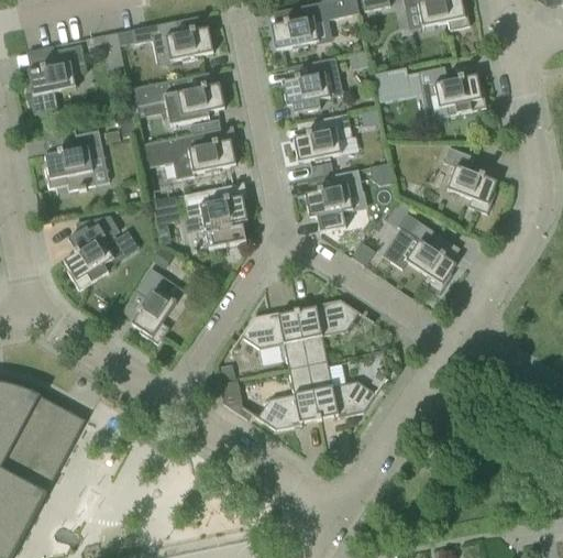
[(313,17),(327,14),(323,0),(297,4),(299,18),(288,20),(288,18),(283,19),(284,21),(269,23),(275,48),(291,45),(291,47),(307,45),(307,42),(318,40),(313,17)]
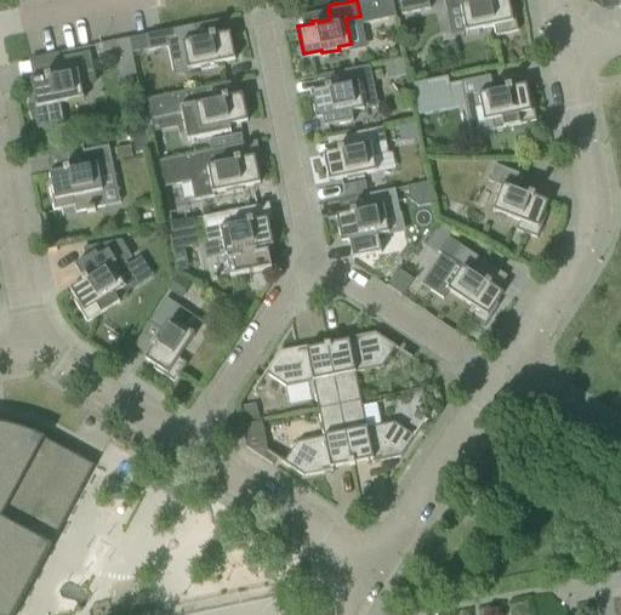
[(444,0),(445,5),(460,3),(465,28),(494,22),(495,32),(518,27),(512,3),(510,3),(508,0),(444,0)]
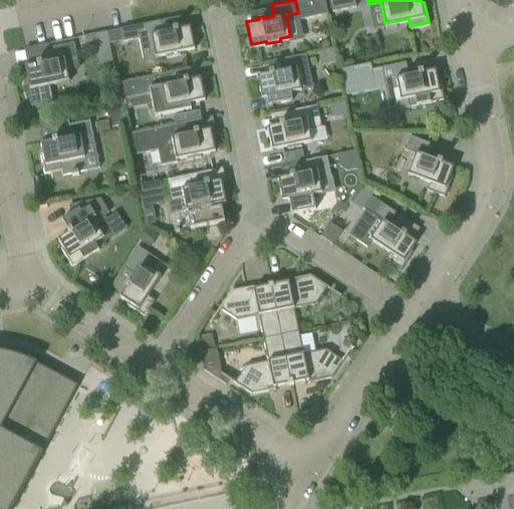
[(179,49),(194,46),(190,24),(178,26),(177,24),(173,25),(173,27),(163,29),(161,17),(120,26),(122,38),(139,35),(141,43),(153,40),(155,54),(165,52),(166,54),(180,51),(179,49)]
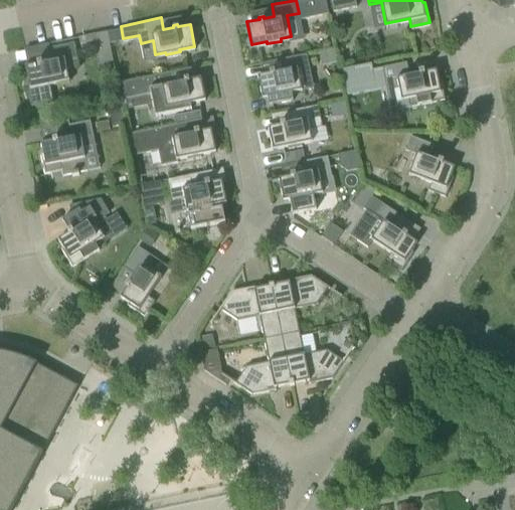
[(114,62),(107,27),(92,30),(94,38),(99,65),(114,62)]
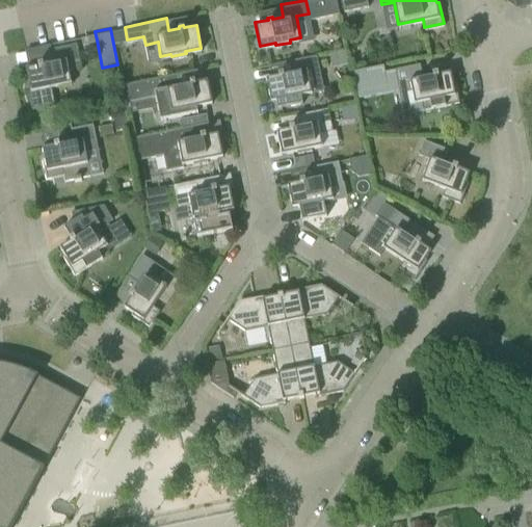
[(95,31),(80,34),(82,43),(97,40),(95,31)]
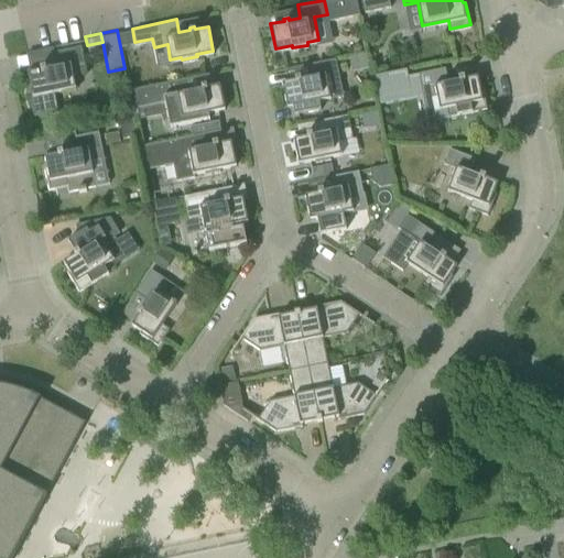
[(28,69),(29,80),(26,80),(33,112),(57,108),(54,89),(75,85),(73,70),(85,68),(80,43),(53,48),(56,64),(45,66),(45,64),(40,65),(41,67),(28,69)]
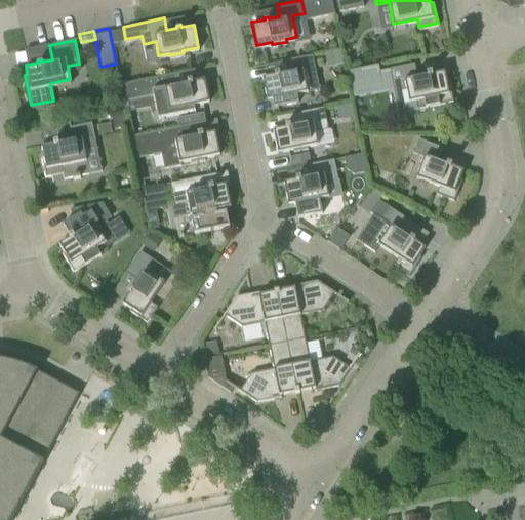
[(305,77),(317,74),(313,51),(287,56),(289,69),(280,71),(279,69),(274,70),(275,72),(263,75),(267,97),(273,96),(274,104),(298,98),(297,91),(308,89),(305,77)]
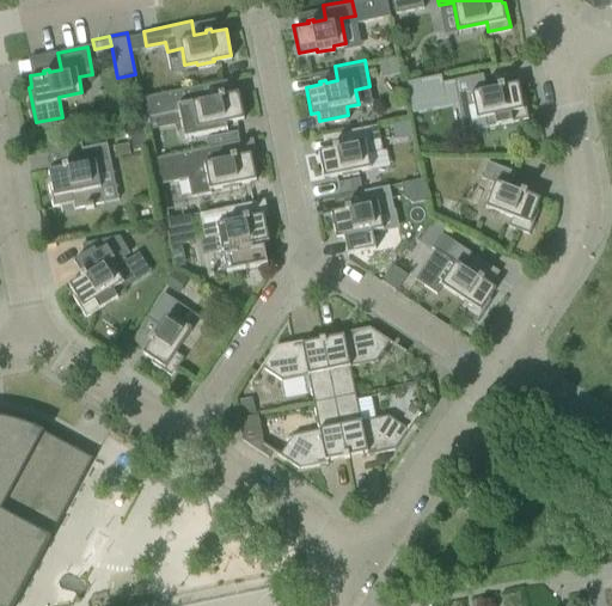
[(441,71),(407,78),(410,99),(446,92),(441,71)]
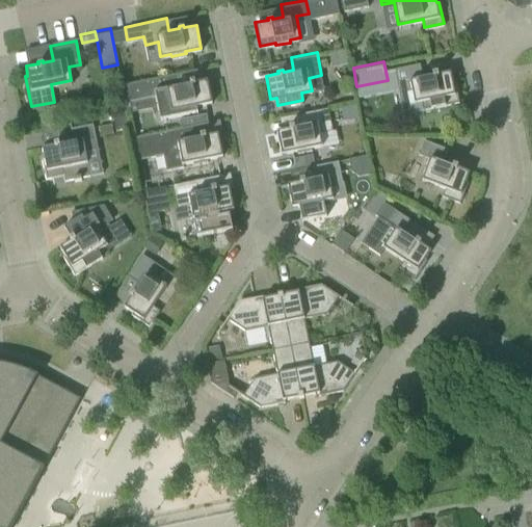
[(432,71),(432,73),(422,75),(420,61),(394,67),(399,90),(411,88),(415,101),(421,100),(422,107),(459,100),(454,79),(452,79),(450,70),(437,72),(437,70),(432,71)]
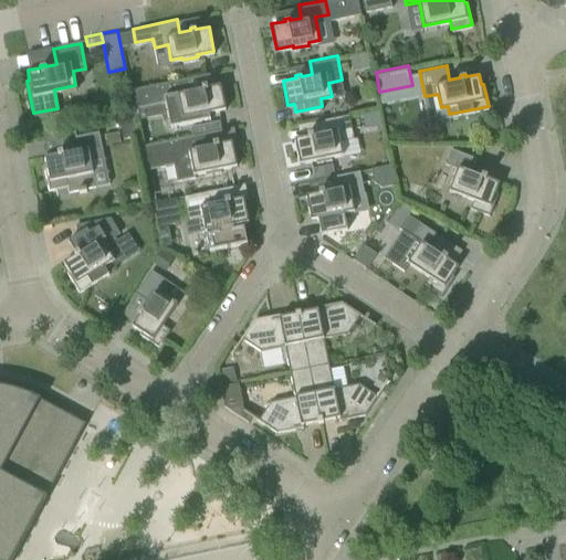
[(226,107),(220,83),(207,85),(207,83),(201,84),(201,86),(191,88),(188,75),(130,87),(135,106),(167,99),(171,125),(212,116),(210,111),(226,107)]
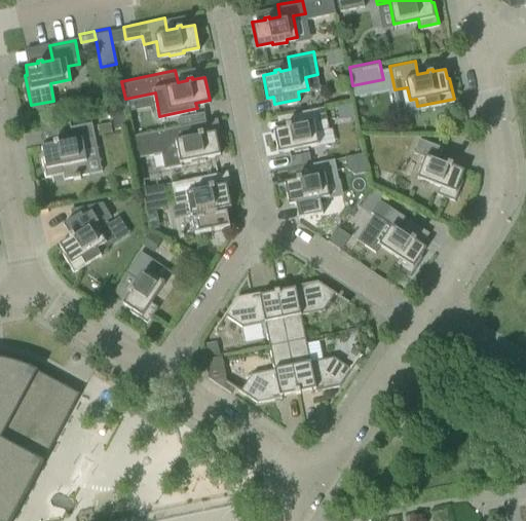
[(308,144),(318,142),(315,128),(328,126),(324,104),(298,109),(301,121),(291,123),(291,121),(286,122),(286,124),(273,127),(278,150),(294,147),(294,149),(308,146),(308,144)]
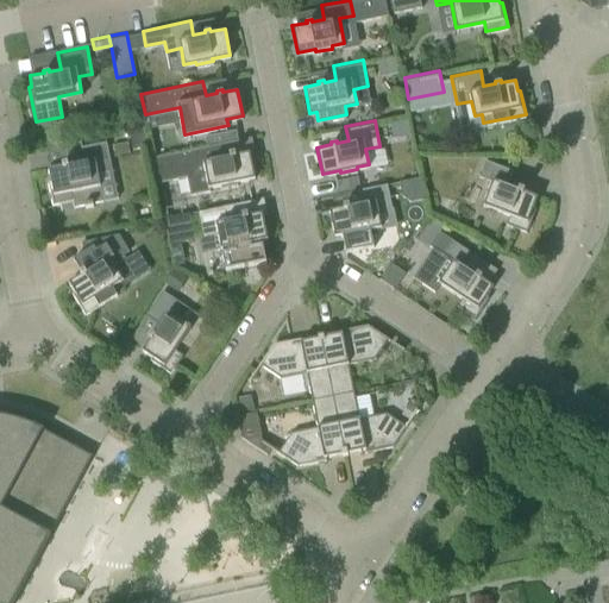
[(237,180),(255,176),(249,150),(234,152),(232,138),(151,155),(157,180),(187,174),(190,192),(209,188),(209,186),(220,183),(221,186),(238,182),(237,180)]
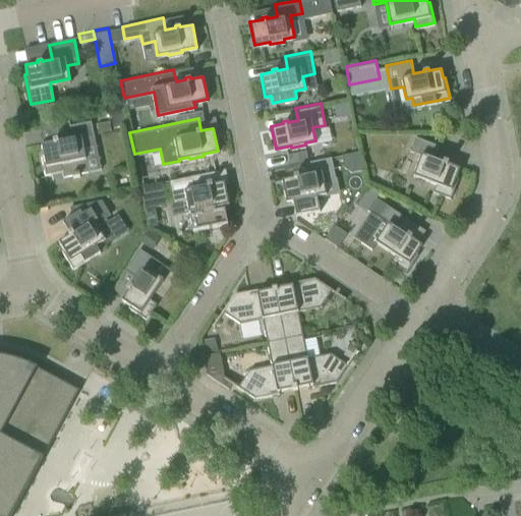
[(41,152),(45,173),(63,169),(62,162),(85,157),(81,135),(93,132),(91,119),(65,124),(68,136),(57,138),(57,136),(53,137),(53,139),(41,141),(43,152),(41,152)]
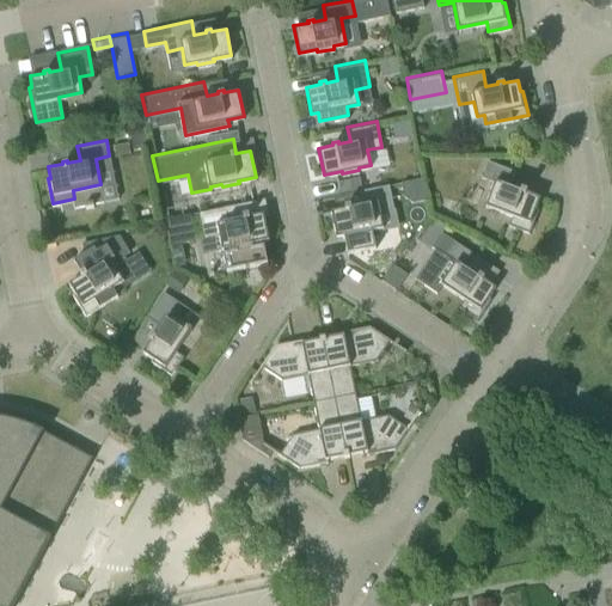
[(48,146),(54,164),(68,159),(62,141),(48,146)]
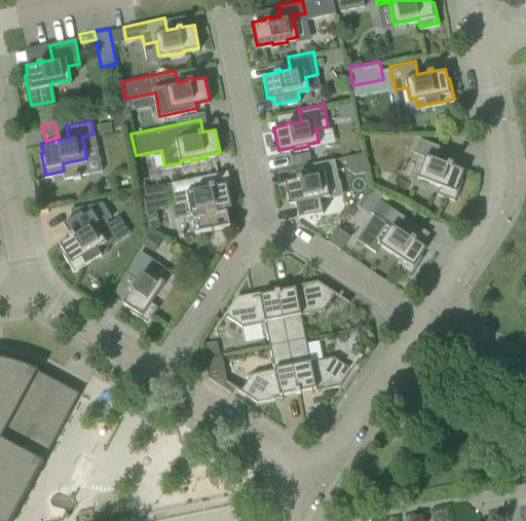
[(463,168),(452,163),(452,161),(448,160),(447,161),(438,158),(443,145),(419,136),(413,150),(425,154),(417,175),(440,184),(437,191),(454,198),(462,178),(460,178),(463,168)]
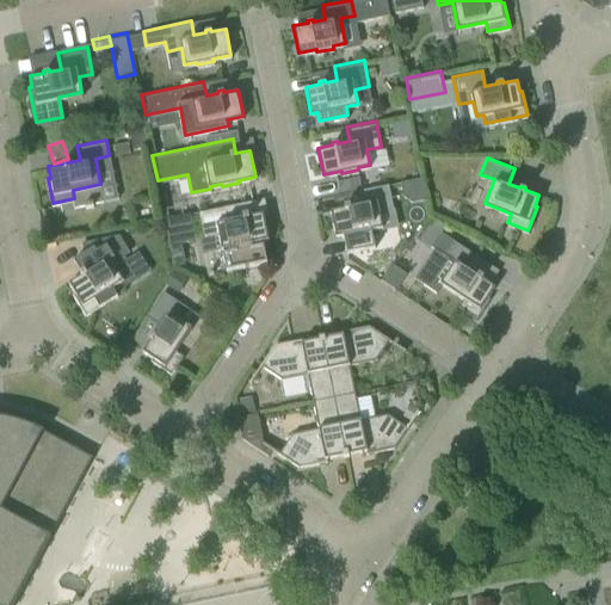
[(423,178),(402,181),(403,190),(415,198),(426,196),(423,178)]
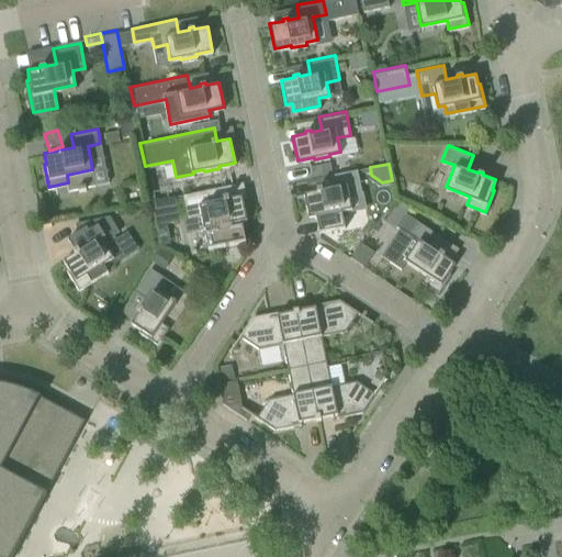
[(351,208),(349,193),(361,190),(360,181),(357,167),(330,173),(333,186),(322,188),(322,186),(316,187),(317,189),(304,191),(308,216),(315,215),(318,231),(345,225),(341,211),(340,211),(340,210),(351,208)]
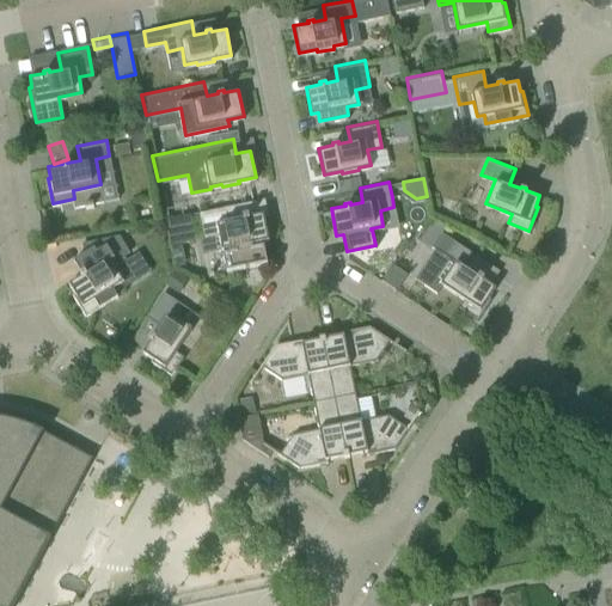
[(228,203),(199,209),(203,236),(219,232),(219,233),(221,248),(224,248),(224,251),(222,252),(226,269),(267,261),(263,243),(262,243),(261,239),(268,238),(263,210),(249,214),(249,212),(245,200),(228,203)]
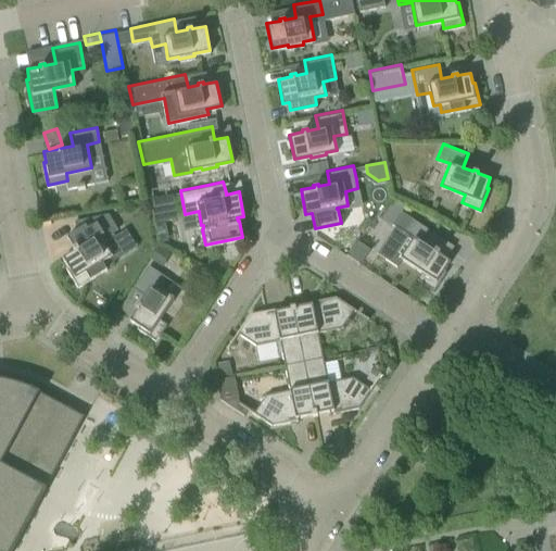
[(150,197),(154,220),(178,215),(173,192),(150,197)]
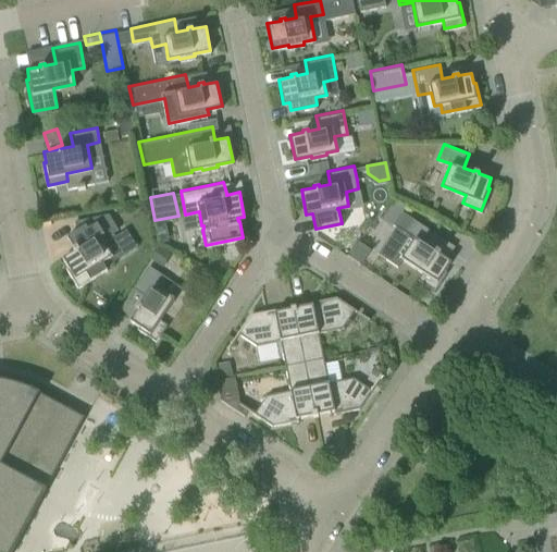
[(396,225),(378,252),(397,265),(403,257),(422,270),(418,278),(434,289),(447,270),(445,269),(450,260),(440,253),(441,250),(436,248),(435,249),(426,243),(434,231),(412,216),(403,209),(393,223),(396,225)]
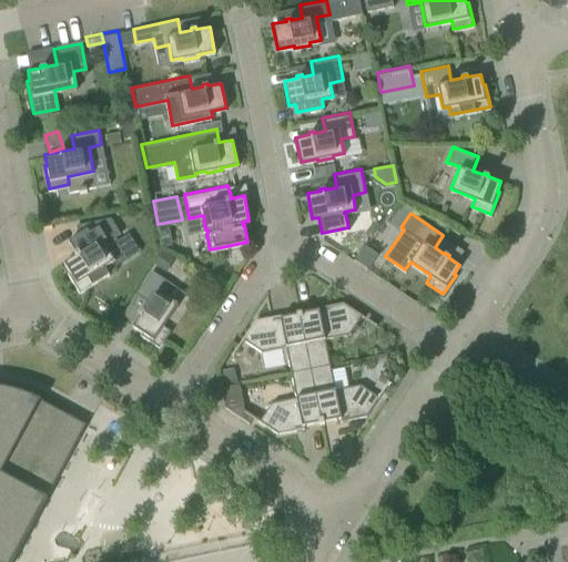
[(75,254),(63,261),(69,271),(67,272),(79,292),(97,281),(107,274),(109,273),(108,271),(104,265),(112,259),(123,253),(115,242),(119,239),(117,237),(114,234),(120,231),(111,216),(75,223),(78,233),(70,237),(68,238),(69,241),(75,251),(74,252),(75,254)]
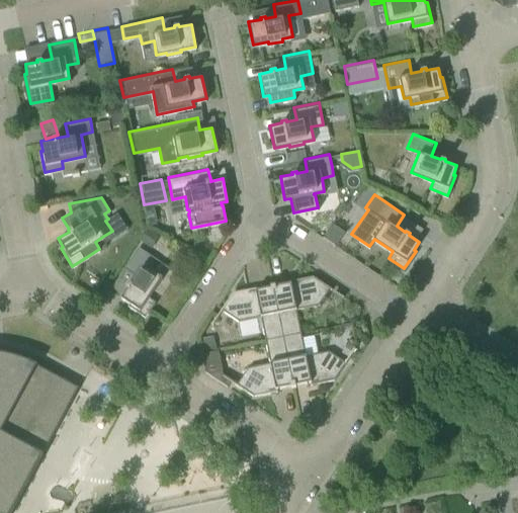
[(152,268),(159,258),(138,245),(124,265),(136,273),(130,281),(128,280),(125,284),(127,285),(120,296),(128,302),(127,304),(145,316),(155,300),(149,295),(162,275),(152,268)]
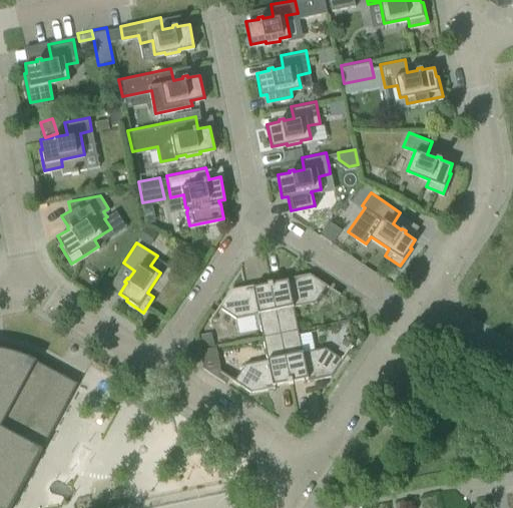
[(273,280),(270,281),(280,331),(298,327),(293,305),(316,300),(326,284),(328,285),(329,284),(310,272),(293,275),(293,277),(273,282),(273,280)]
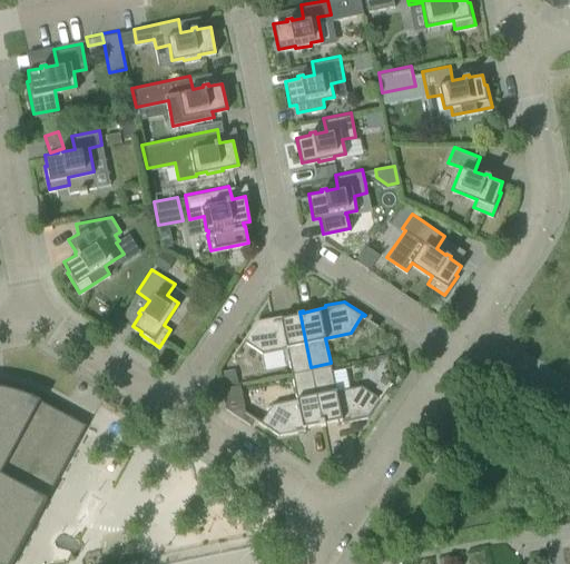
[(288,358),(292,372),(311,367),(300,312),(297,312),(297,314),(274,318),(274,315),(255,319),(242,340),(243,340),(244,339),(262,350),(264,364),(288,358)]
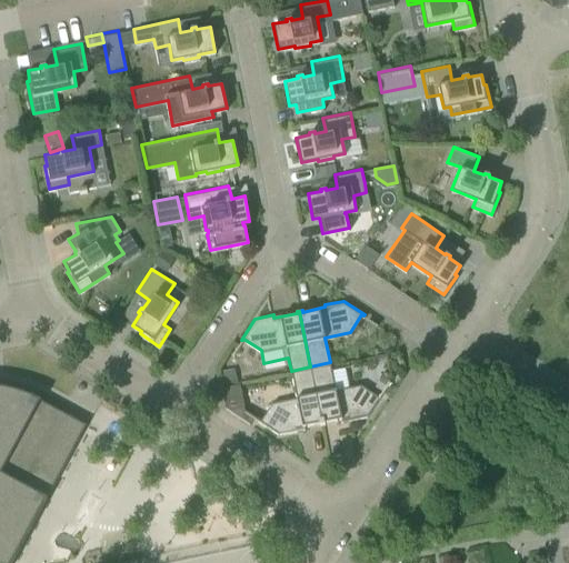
[(330,362),(310,367),(322,422),(325,422),(325,421),(348,415),(348,419),(367,414),(380,394),(379,393),(378,394),(360,383),(336,388),(330,362)]
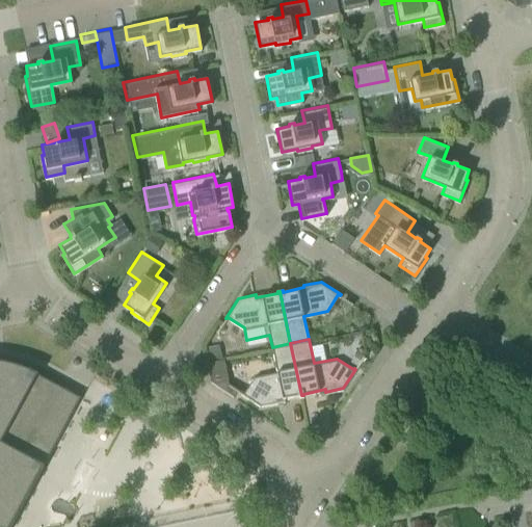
[(290,343),(272,347),(276,370),(254,375),(242,392),(241,391),(240,392),(260,404),(277,401),(276,399),(298,395),(298,396),(301,395),(290,343)]
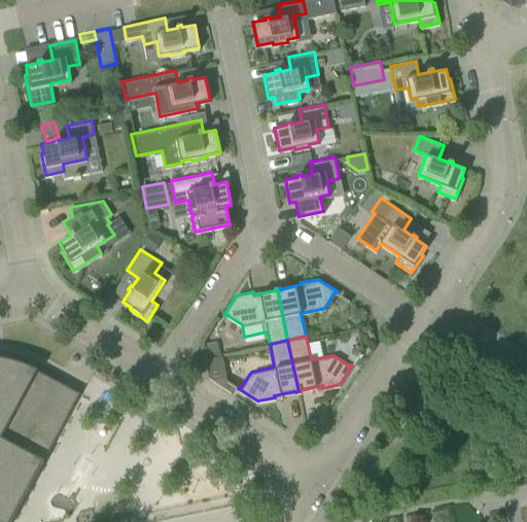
[(207,371),(223,368),(221,355),(205,359),(207,371)]
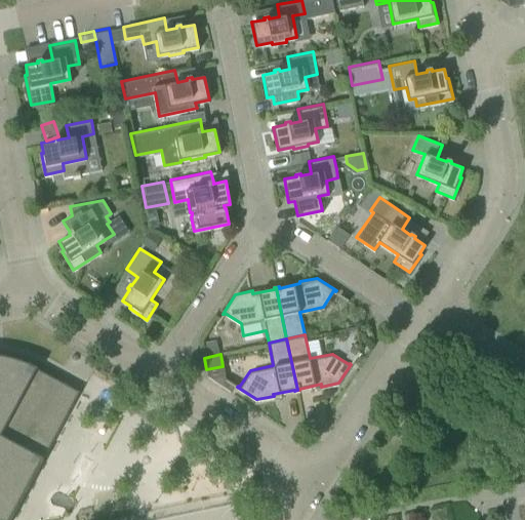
[(0,519),(8,519),(79,390),(30,364),(23,361),(22,365),(9,362),(0,359),(0,519)]
